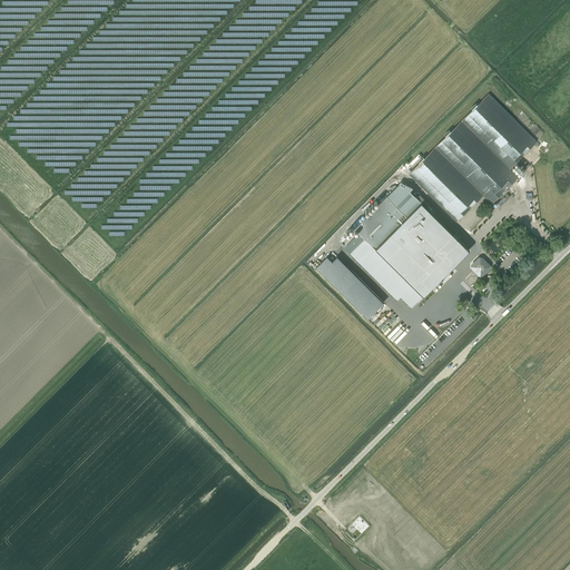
[(489,92),(408,174),(457,222),(483,195),(491,204),(519,176),(510,168),(537,141),(489,92)]
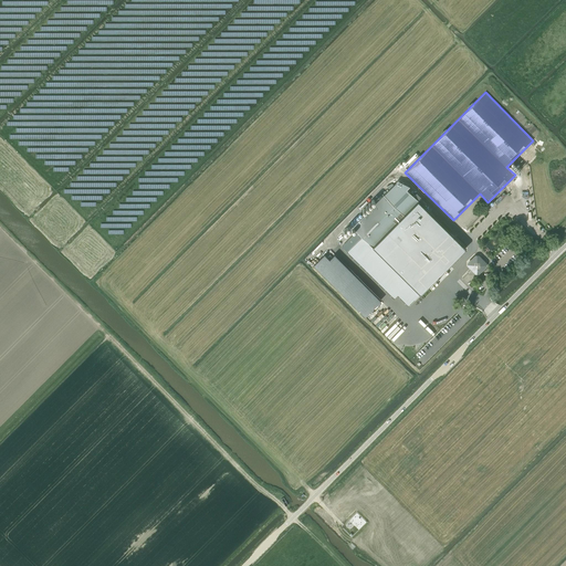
[(348,240),(342,245),(346,251),(362,236),(373,245),(373,247),(409,283),(419,293),(420,294),(465,248),(418,200),(406,189),(409,185),(398,180),(394,185),(389,189),(384,195),(377,201),(353,226),(353,227),(356,230),(357,231),(348,240)]
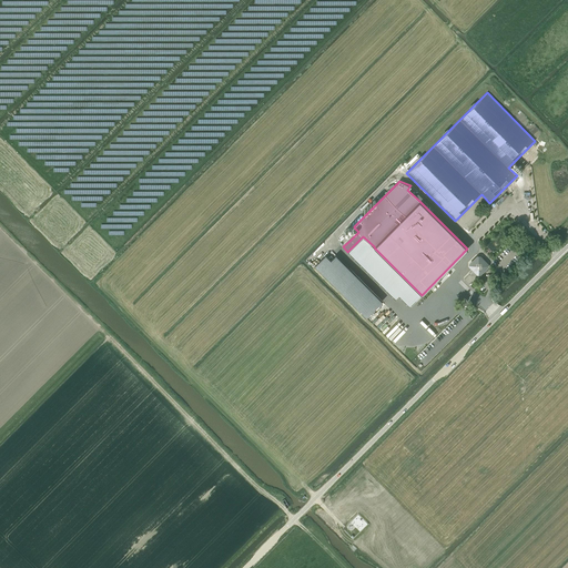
[(363,236),(347,252),(395,298),(398,295),(409,305),(421,294),(411,284),(374,247),(374,246),(363,236)]
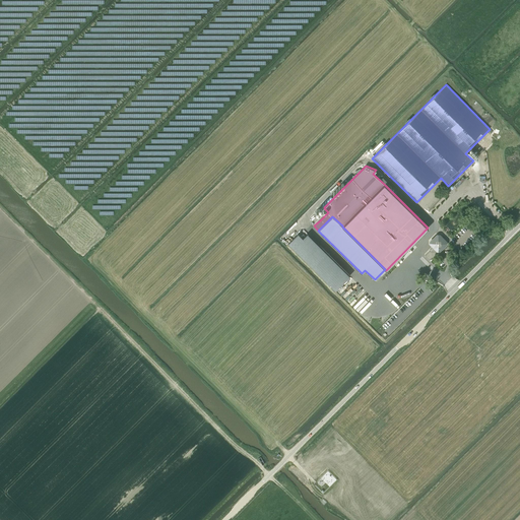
[(298,234),(287,244),(335,290),(349,276),(307,234),(303,238),(298,234)]
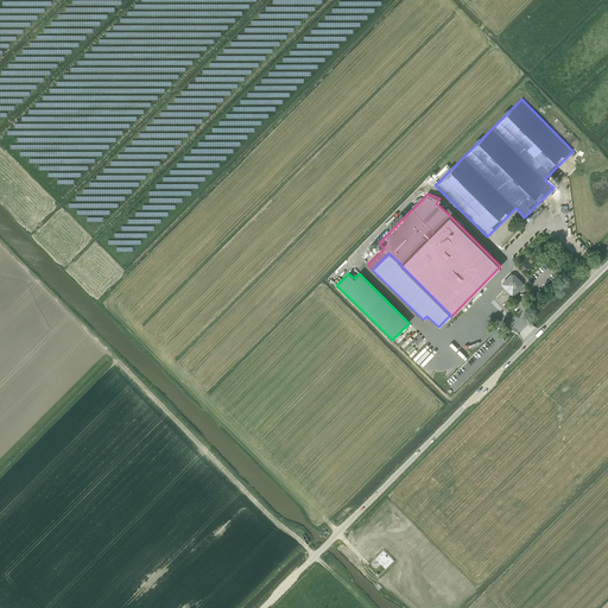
[(504,287),(510,295),(514,295),(521,286),(520,286),(521,285),(521,283),(513,274),(511,274),(504,283),(504,285),(505,287),(504,287)]
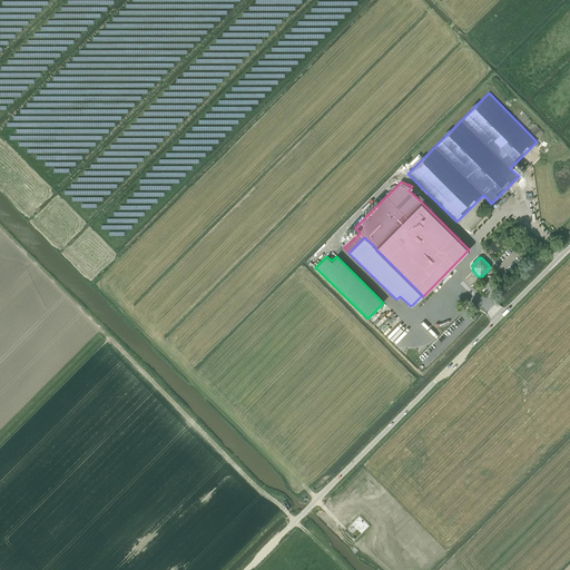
All buildings are outlined.
